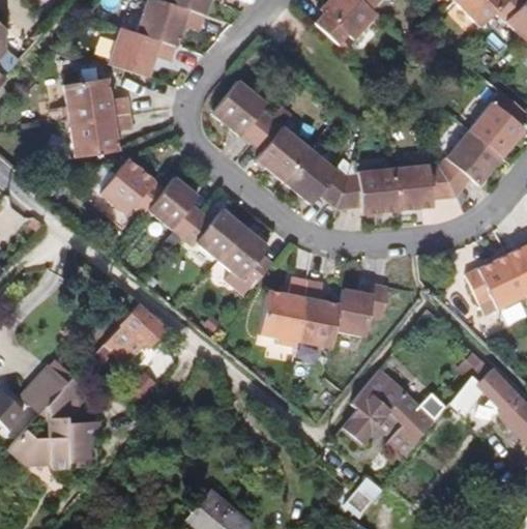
[(179,46),(185,25),(202,30),(207,15),(167,1),(163,0),(149,0),(138,33),(179,46)]
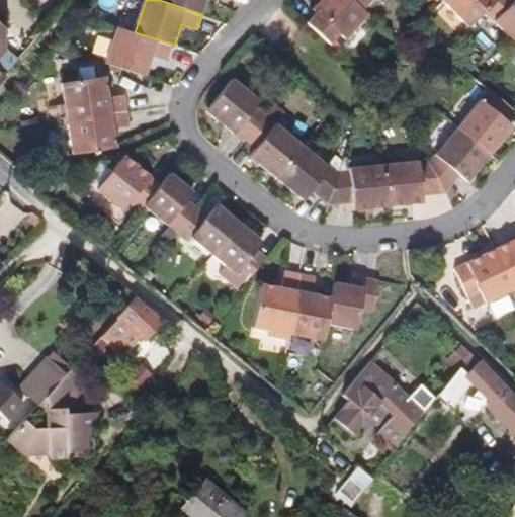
[(163,0),(163,1),(202,14),(206,0),(163,0)]
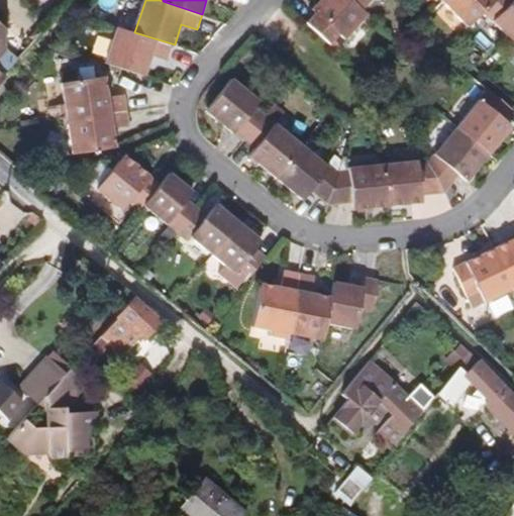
[(346,38),(369,13),(364,8),(353,0),(321,0),(314,8),(318,12),(308,22),(331,43),(340,33),(346,38)]
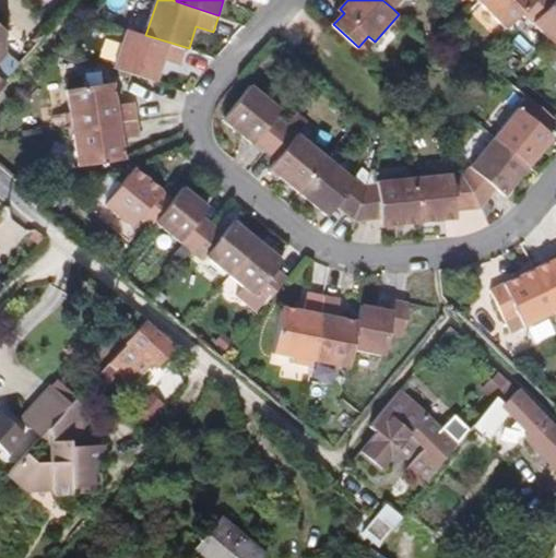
[(382,0),(393,9),(401,0),(382,0)]
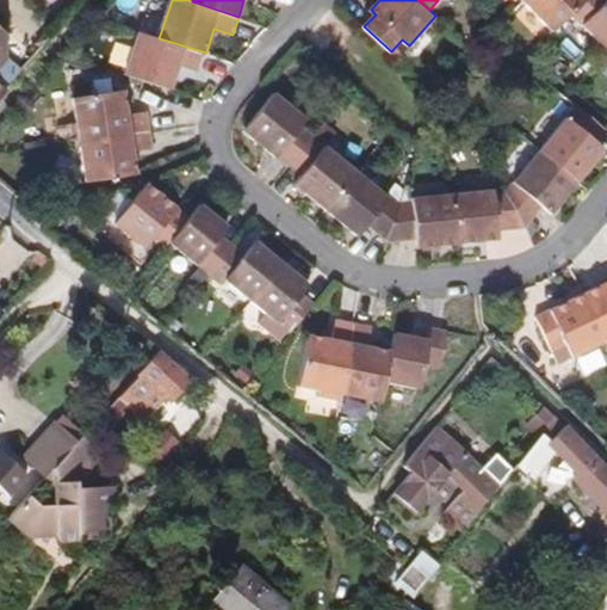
[(528,0),(527,1),(555,31),(574,12),(586,0),(528,0)]
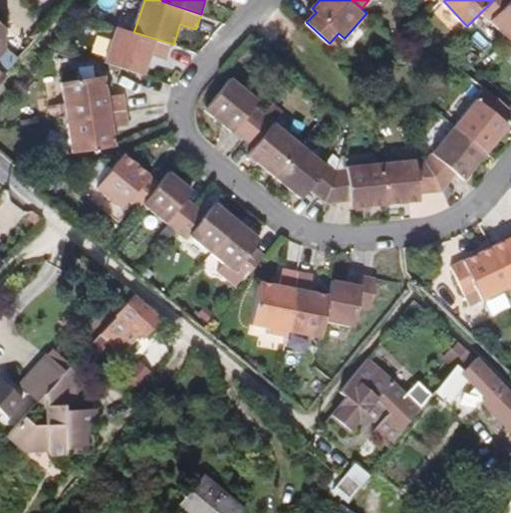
[(493,0),(483,10),(510,39),(510,0),(493,0)]
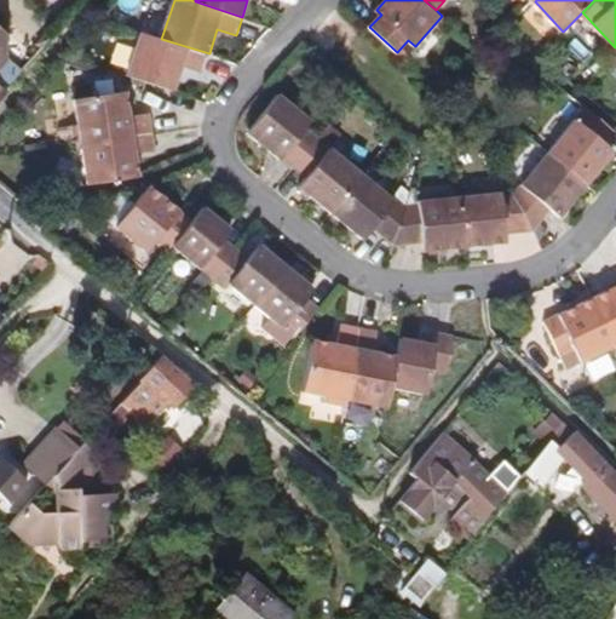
[(0,96),(22,72),(6,58),(5,33),(0,28),(0,96)]
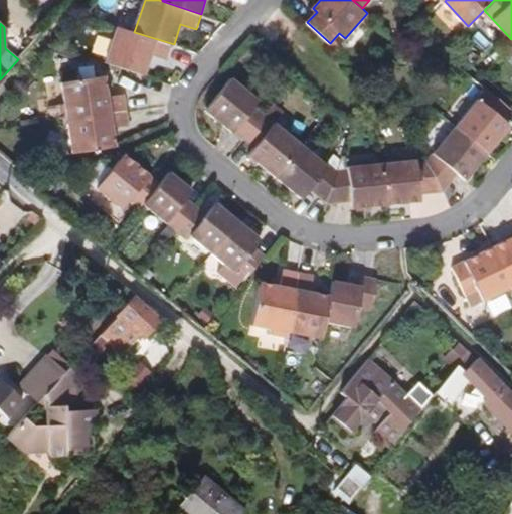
[(169,60),(174,44),(134,32),(119,26),(107,62),(146,75),(153,55),(169,60)]
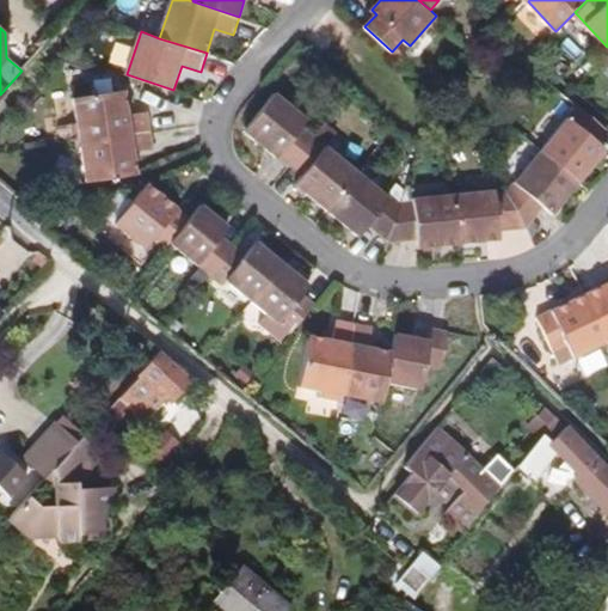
[(153,129),(149,111),(129,114),(126,89),(75,97),(79,122),(73,123),(75,142),(80,142),(153,129)]
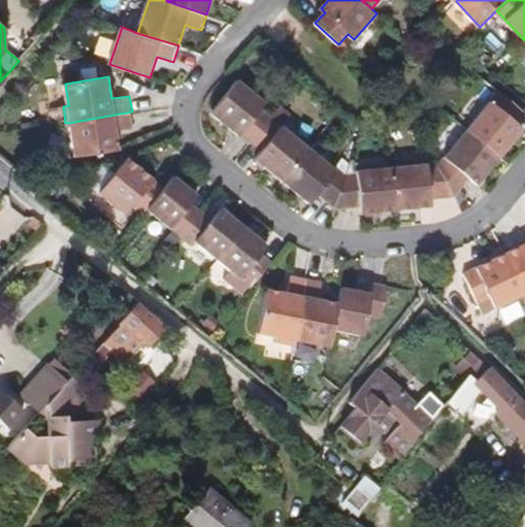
[(273,118),(262,108),(267,102),(239,79),(212,112),(240,135),(242,134),(253,142),(273,118)]
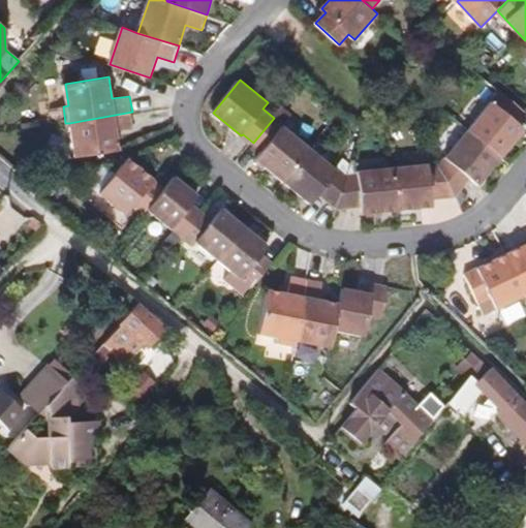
[(502,156),(525,129),(525,127),(518,122),(525,112),(525,110),(501,91),(469,129),(502,156)]
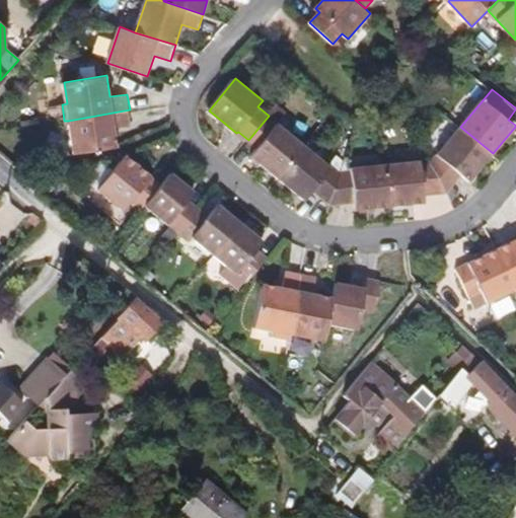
[(119,148),(115,128),(132,125),(130,109),(68,121),(74,155),(119,148)]
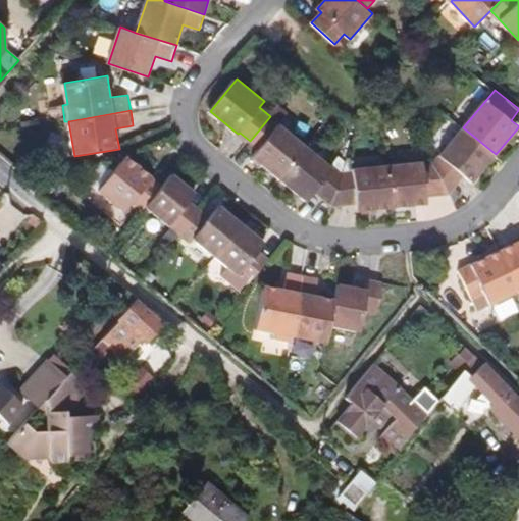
[(308,147),(270,116),(250,141),(259,149),(253,157),(280,179),(308,147)]
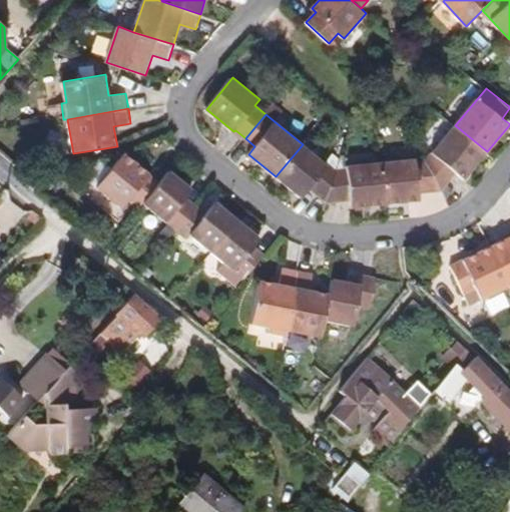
[(465,179),(487,151),(455,125),(427,159),(443,191),(457,173),(465,179)]
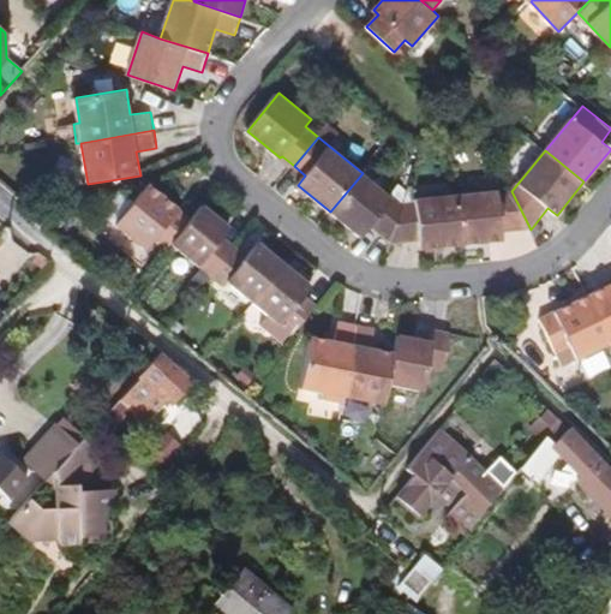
[(394,244),(406,203),(395,196),(394,197),(363,173),(330,212),(363,237),(371,227),(394,244)]
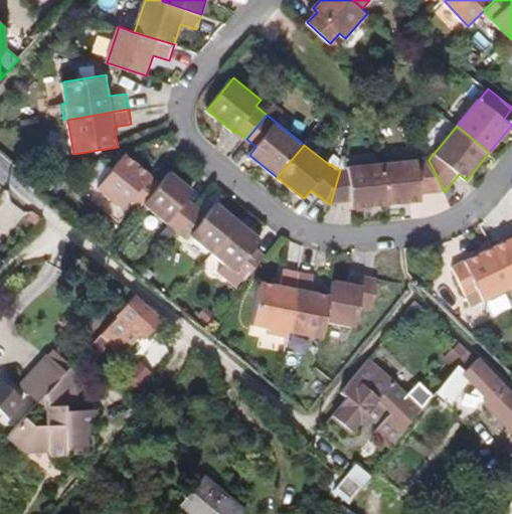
[(145,203),(162,183),(126,153),(98,188),(124,209),(131,198),(142,207),(145,203)]
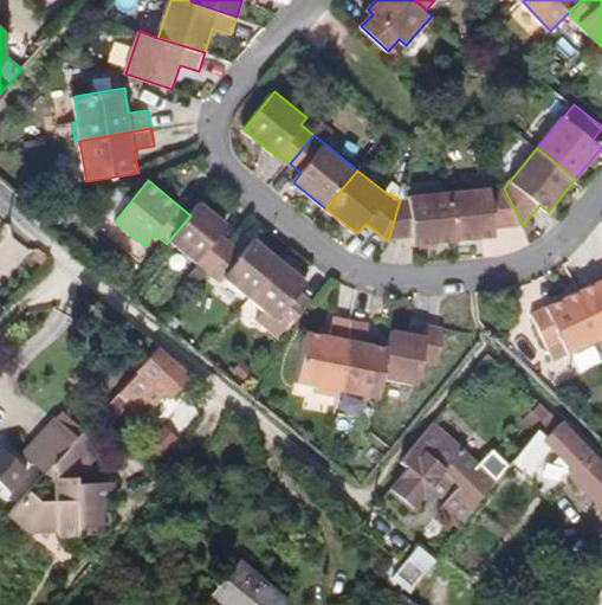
[(523,226),(504,188),(492,190),(492,187),(452,192),(458,240),(498,236),(497,227),(523,226)]
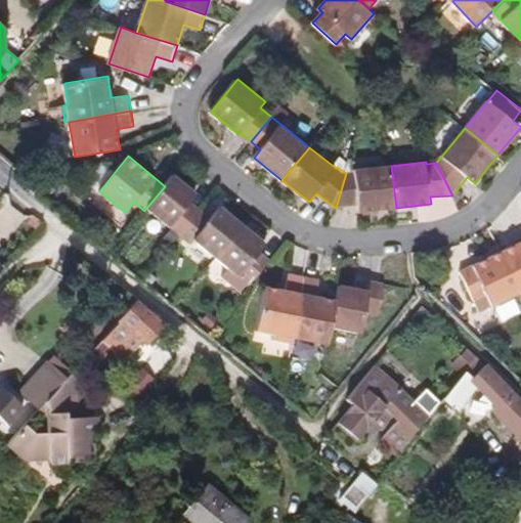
[(396,208),(391,166),(355,169),(355,172),(346,173),(336,208),(359,204),(360,212),(396,208)]
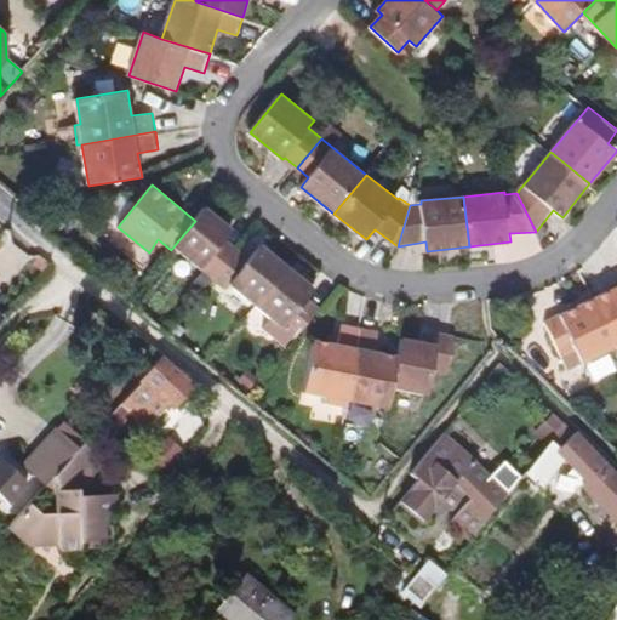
[(215,278),(240,248),(227,238),(234,229),(206,206),(195,221),(175,245),(215,278)]
